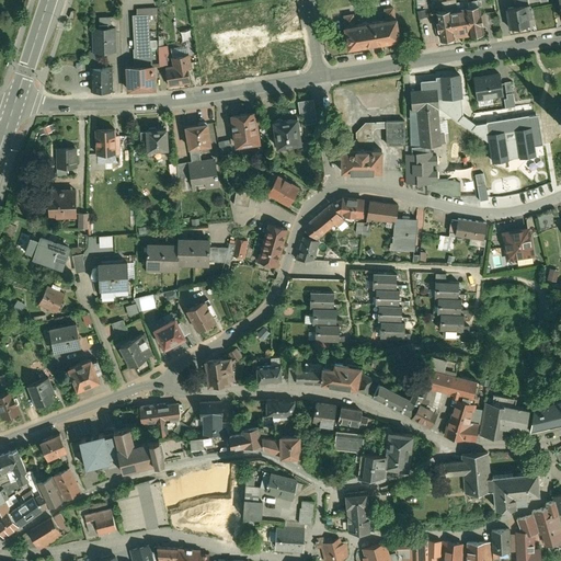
[(478,11),(477,3),(467,6),(465,0),(461,0),(454,1),(453,0),(443,0),(444,3),(446,2),(447,9),(433,11),(438,41),(481,33),(480,25),(484,24),(482,11),(478,11)]
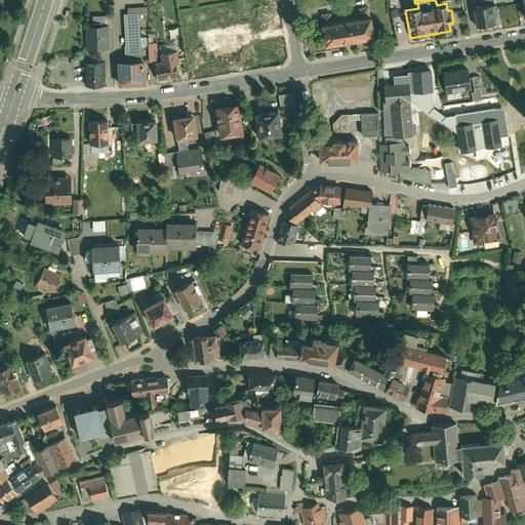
[(475,28),(493,25),(492,16),(496,15),(494,2),(471,7),(475,28)]
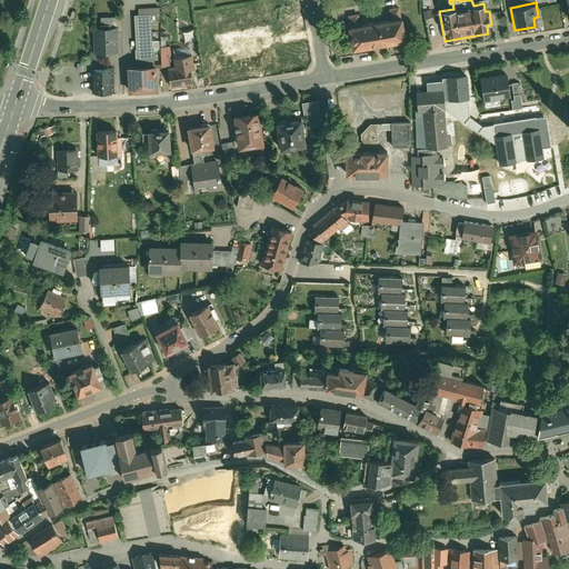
[(349,49),(405,40),(400,15),(398,15),(397,6),(386,8),(388,16),(358,21),(356,13),(346,15),(347,23),(345,23),(349,49)]
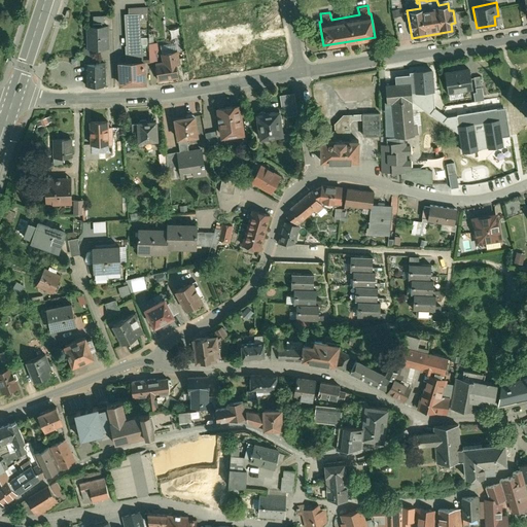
[(124,13),(124,60),(140,59),(142,59),(142,64),(155,60),(155,49),(157,48),(155,42),(147,42),(145,36),(139,36),(138,12),(128,12),(124,13)]
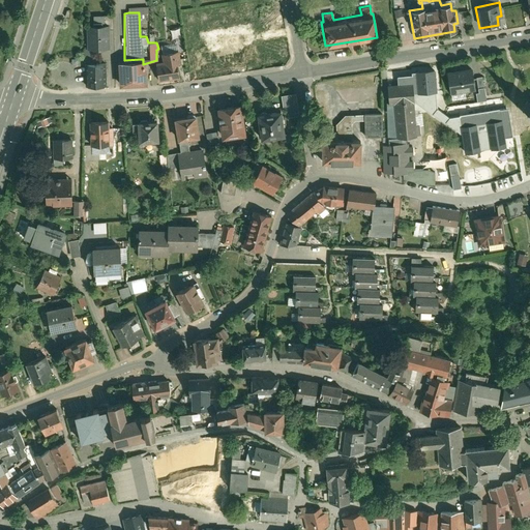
[(86,50),(93,49),(109,49),(108,24),(85,25),(86,50)]
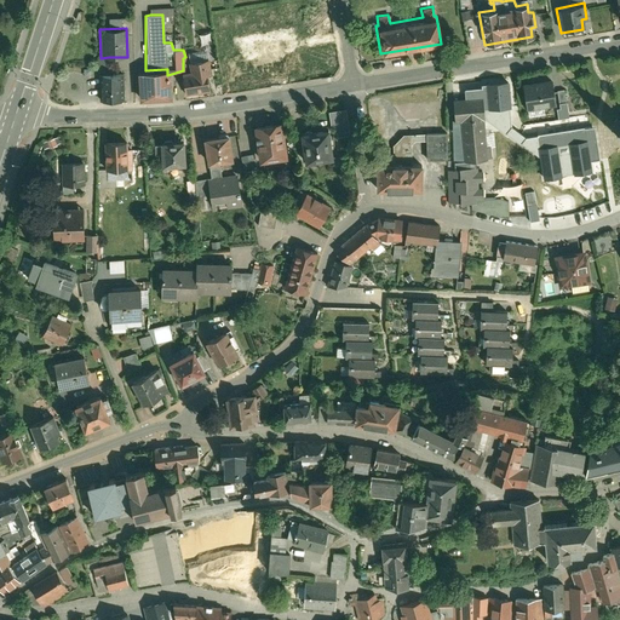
[(297,76),(293,49),(227,61),(227,63),(220,64),(224,86),(230,85),(231,87),(297,76)]
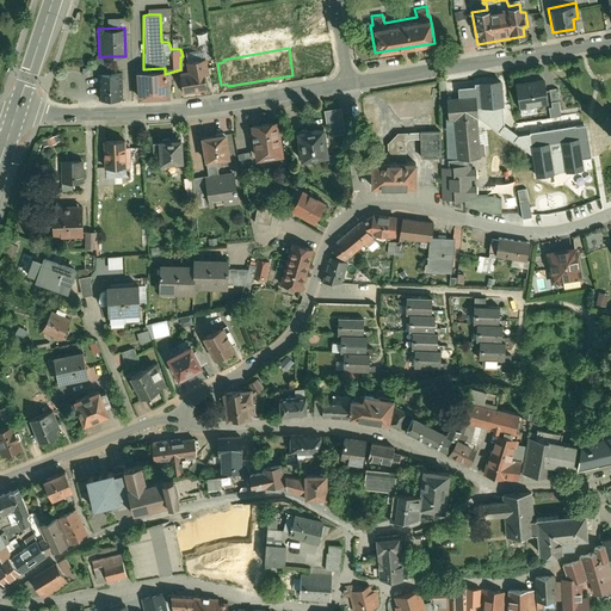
[(96,72),(97,98),(121,98),(119,71),(107,72),(107,56),(99,57),(97,57),(97,72),(96,72)]
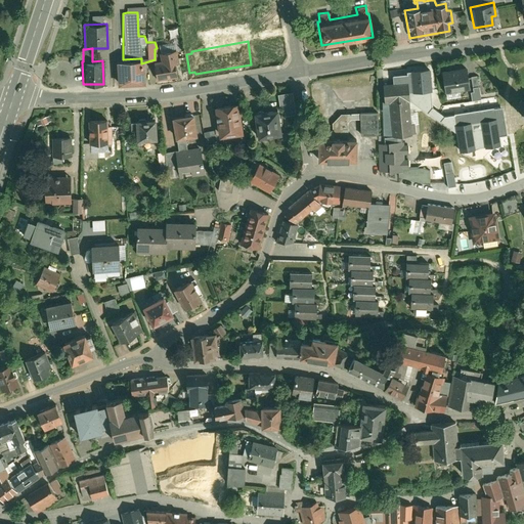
[(151,62),(155,81),(175,78),(172,61),(176,61),(175,49),(158,52),(159,61),(151,62)]
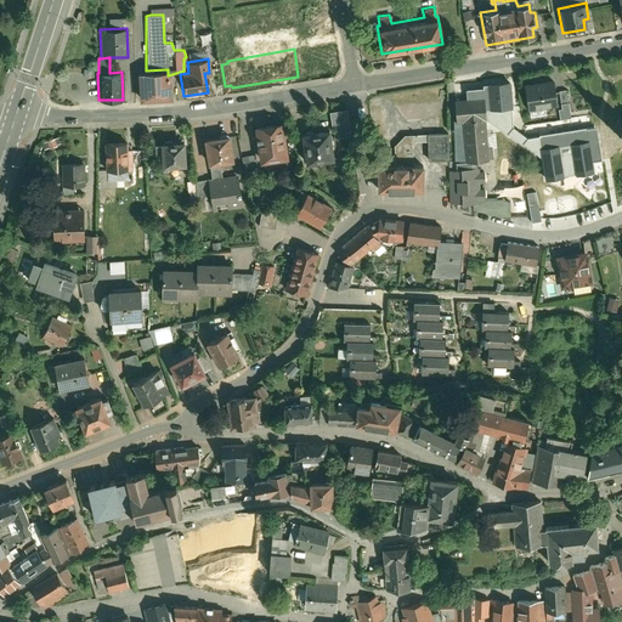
[(136,101),(169,100),(168,75),(168,69),(165,69),(146,71),(135,71),(136,101)]
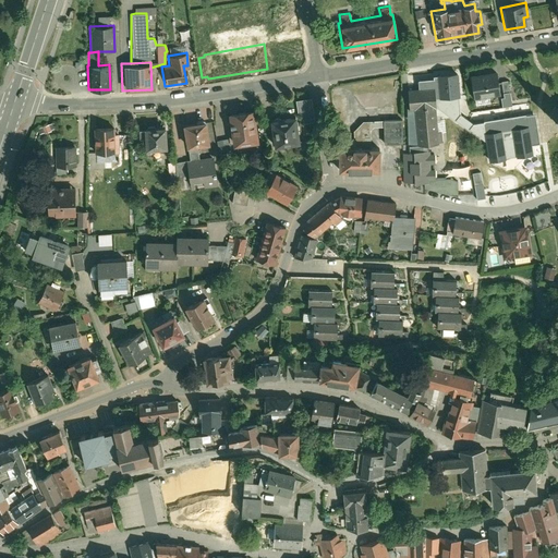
[(495,70),(468,74),(471,100),(473,100),(474,107),(485,105),(484,98),(498,96),(495,70)]
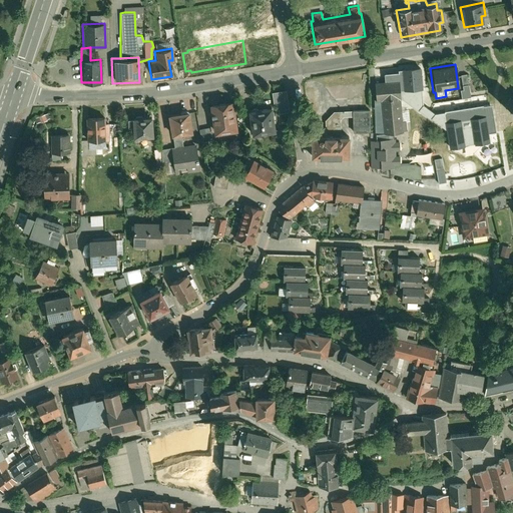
[(384,75),(384,82),(400,81),(401,91),(422,89),(421,68),(397,70),(398,73),(384,75)]
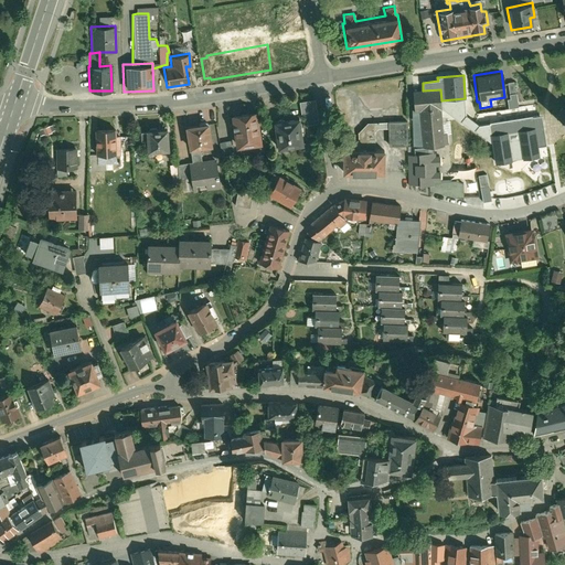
[(514,82),(508,83),(511,100),(507,100),(509,110),(519,108),(514,82)]
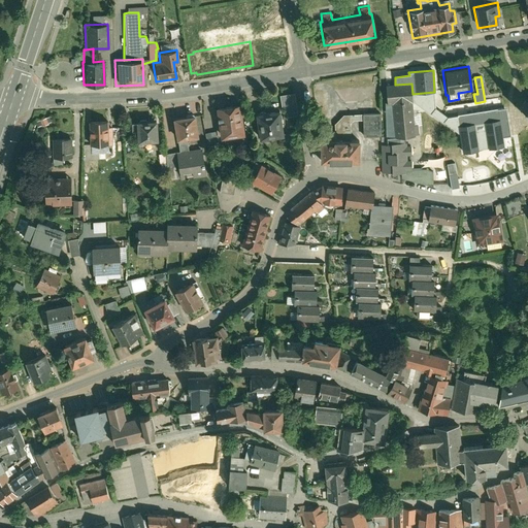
[(395,85),(385,85),(386,102),(383,102),(385,139),(402,138),(414,137),(413,135),(416,135),(416,126),(413,126),(411,114),(415,114),(414,104),(413,103),(413,101),(413,94),(411,84),(395,85)]
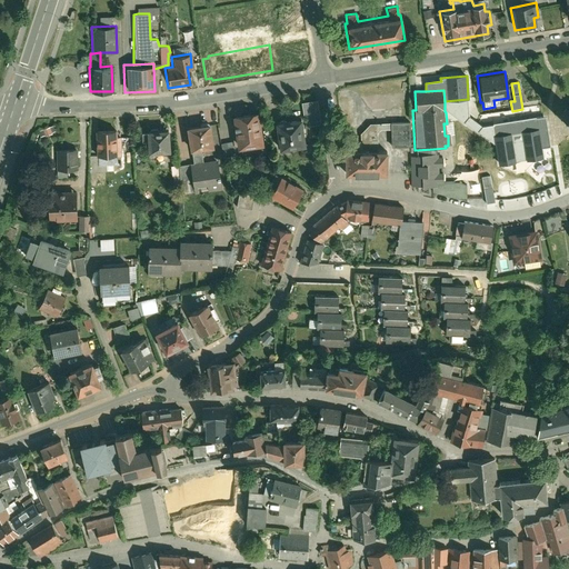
[(468,99),(445,101),(445,109),(496,147),(492,125),(481,127),(469,117),(468,99)]
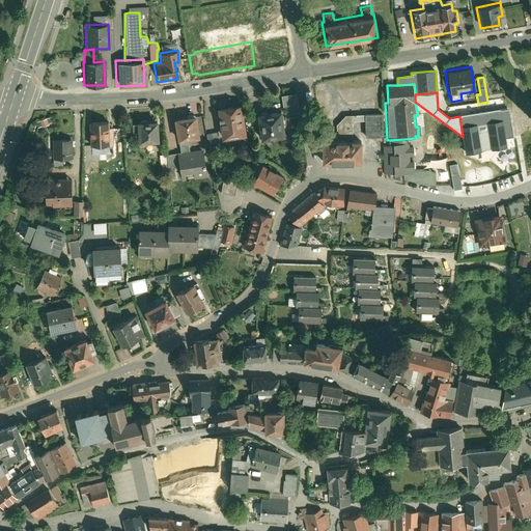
[(295,93),(280,95),(284,119),(299,117),(295,93)]
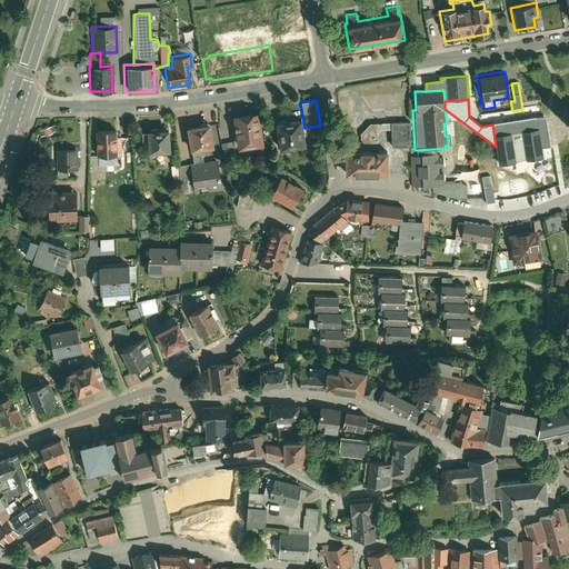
[(257,110),(229,115),(235,151),(240,150),(240,151),(259,149),(259,147),(262,147),(257,110)]
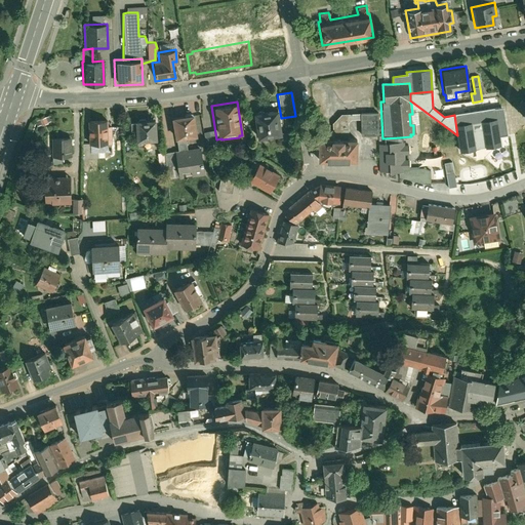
[(457,135),(460,153),(500,147),(499,138),(508,136),(502,107),(454,115),(457,135)]
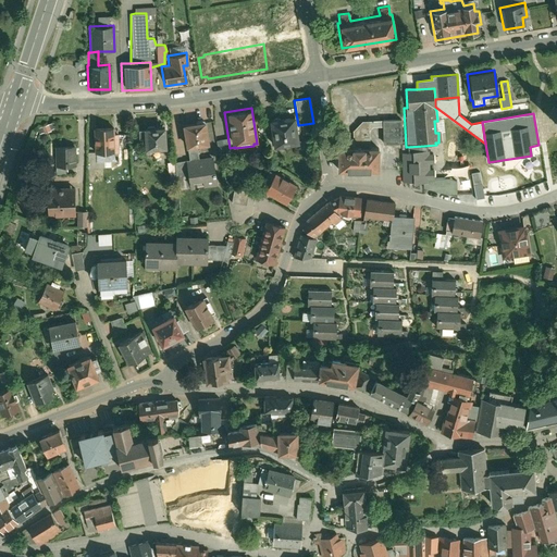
[(297,144),(293,114),(265,119),(271,148),(297,144)]
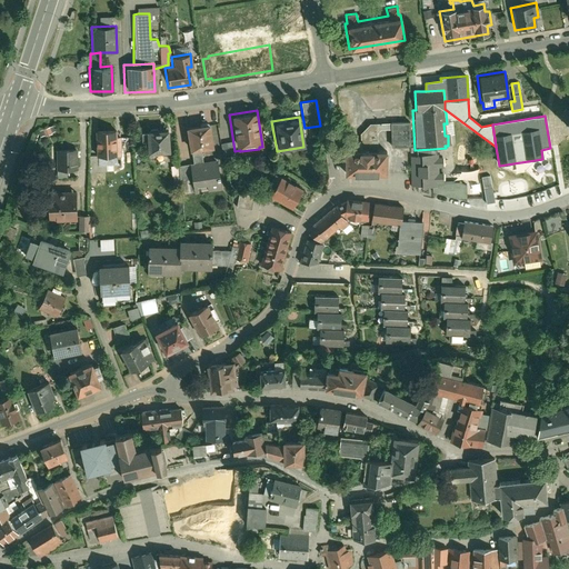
[(185,126),(188,150),(198,149),(211,147),(208,122),(185,126)]
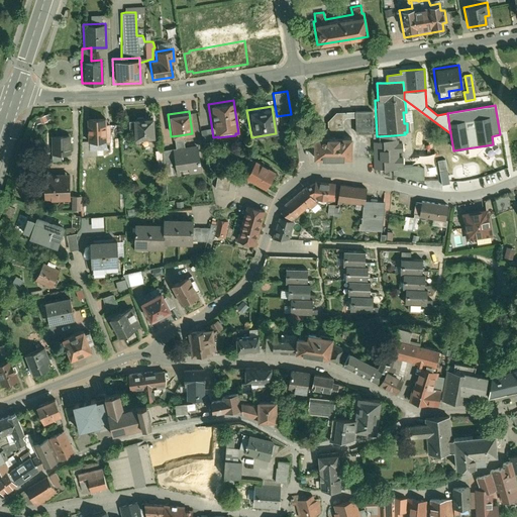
[(324,123),(324,134),(336,133),(341,133),(341,122),(344,117),(352,117),(353,134),(372,133),(371,111),(333,112),(324,123)]
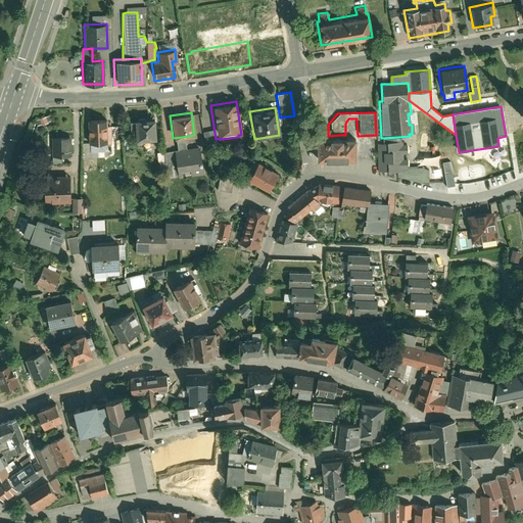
[(198,114),(192,115),(196,143),(202,142),(200,133),(198,114)]
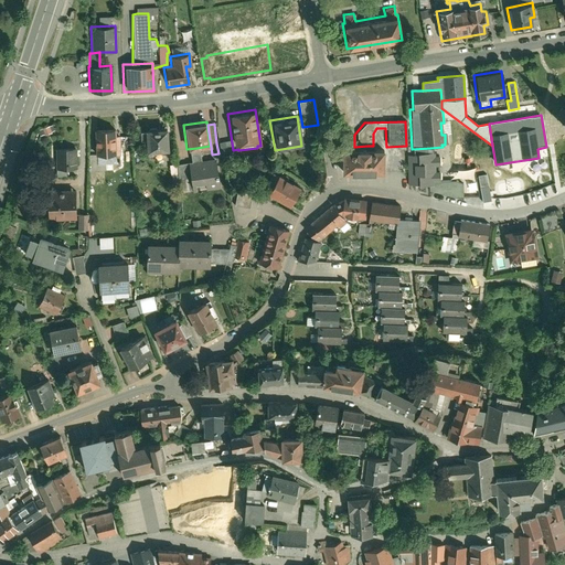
[(163,127),(142,128),(142,130),(137,131),(137,138),(144,138),(144,151),(164,150),(163,127)]
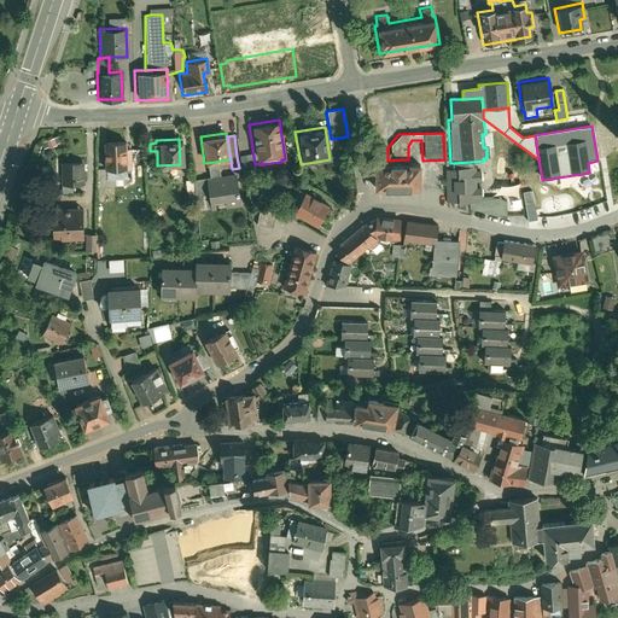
[(123,141),(100,143),(103,172),(124,170),(124,163),(130,162),(129,147),(123,147),(123,141)]
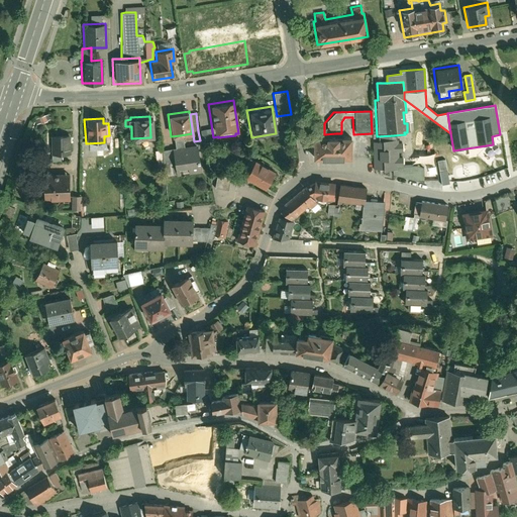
[(211,138),(209,129),(198,131),(200,140),(211,138)]
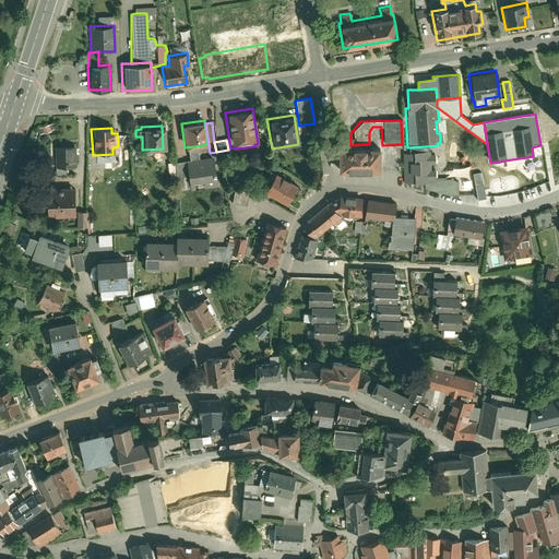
[(379,173),(378,146),(364,147),(364,144),(351,145),(348,145),(348,147),(335,149),(335,174),(343,174),(343,175),(369,174),(369,173),(379,173)]
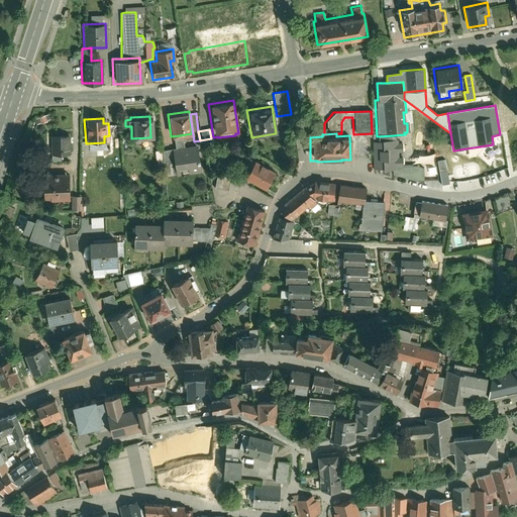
[(68,135),(49,135),(50,163),(62,163),(61,156),(69,154),(68,135)]
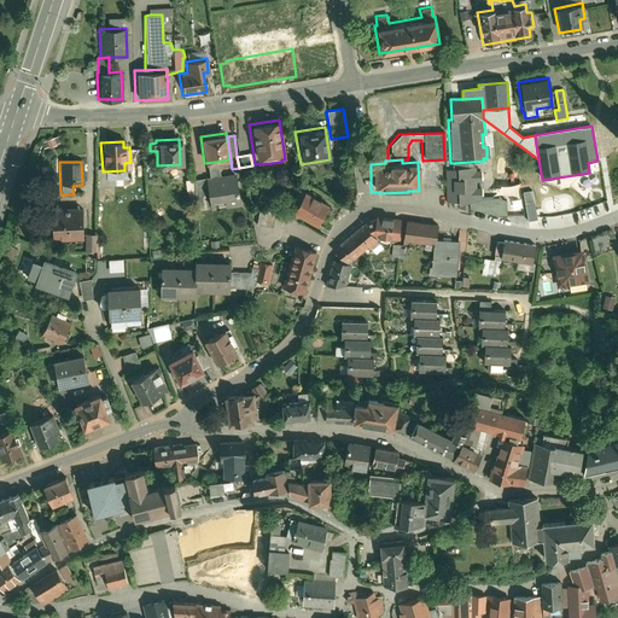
[(207,178),(182,181),(187,207),(193,205),(194,213),(209,210),(209,214),(240,208),(234,173),(217,175),(215,162),(204,163),(207,178)]
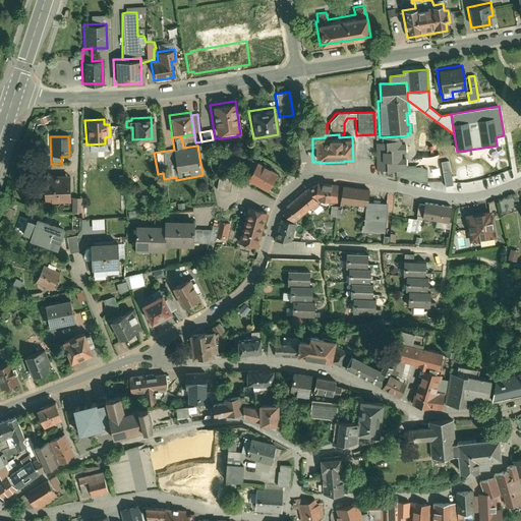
[(380,137),(380,143),(373,143),(374,173),(385,173),(385,175),(400,174),(400,170),(404,169),(404,163),(404,161),(400,161),(400,154),(404,154),(404,146),(399,146),(399,142),(397,142),(397,136),(380,137)]
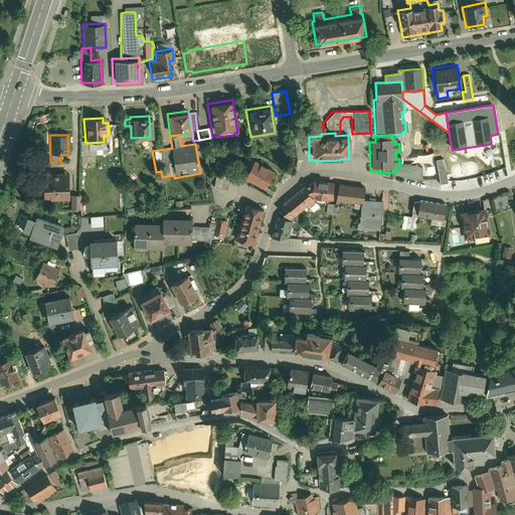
[(263,188),(274,170),(252,158),(251,160),(246,157),(238,170),(243,173),(241,176),(263,188)]
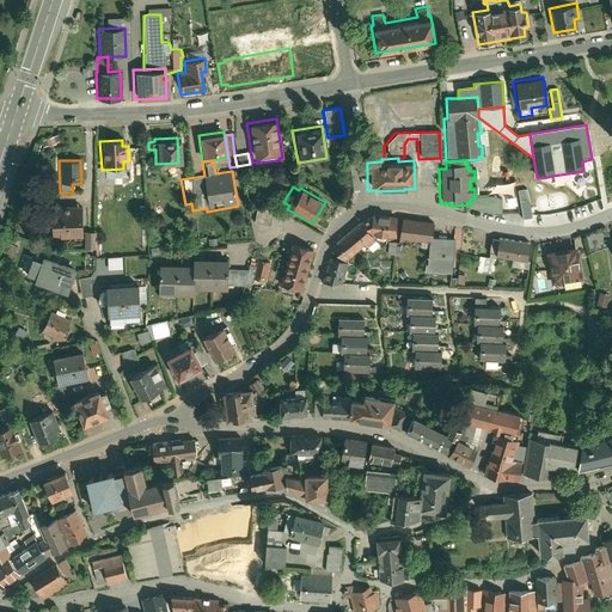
[(481,191),(475,191),(475,199),(470,200),(470,204),(471,208),(494,215),(505,215),(506,201),(496,196),(481,196),(481,191)]
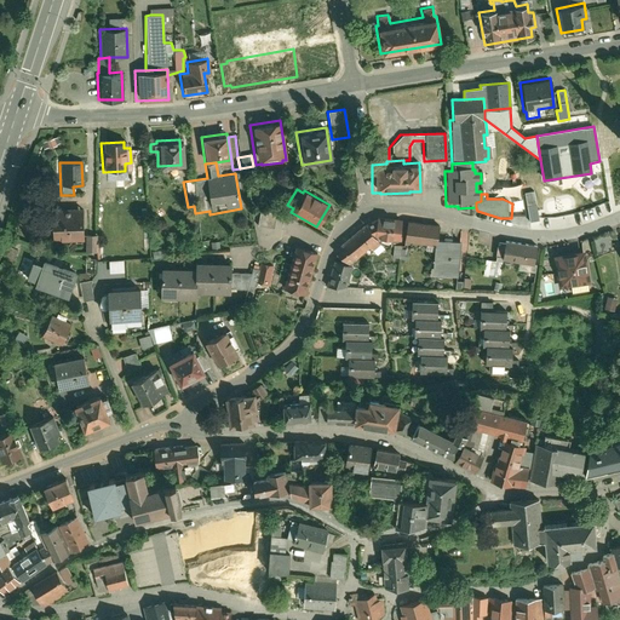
[(529,224),(539,223),(534,194),(524,195),(529,224)]
